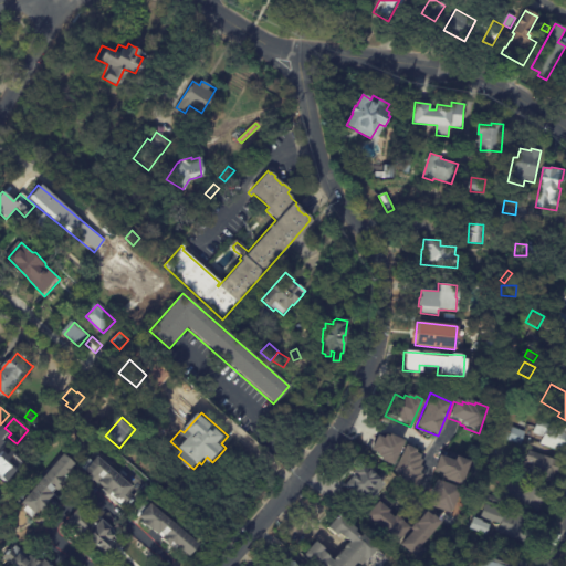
[(565,454),(538,444),(542,437),(532,433),(536,421),(562,431),(563,428),(565,428),(565,454)]
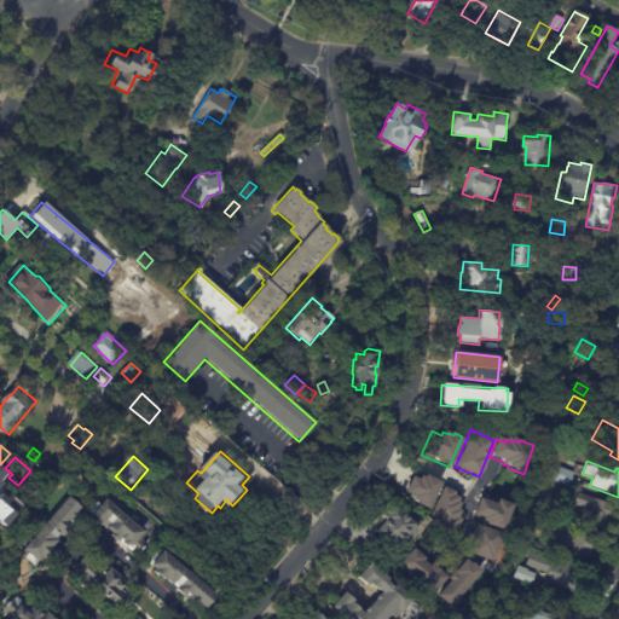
[(0,520),(6,525),(23,503),(9,492),(6,495),(0,490),(0,484),(9,473),(0,466),(0,520)]
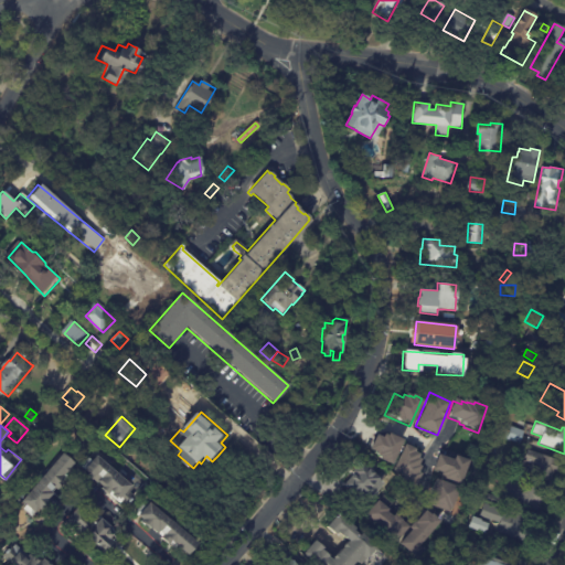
[(522,430),(524,432),(519,444),(507,439),(511,427),(522,430)]
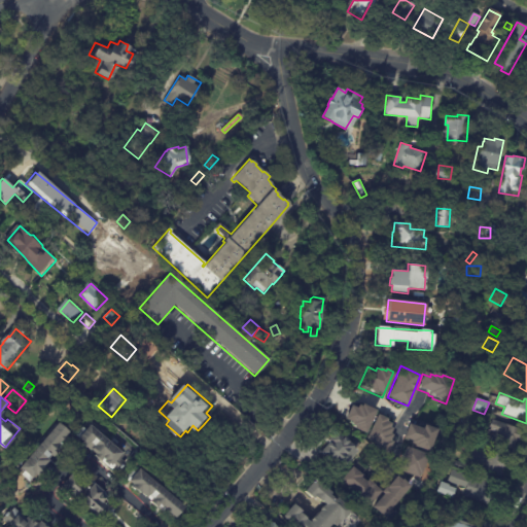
[(374,409),(357,403),(356,408),(348,405),(343,423),(366,431),(374,409)]
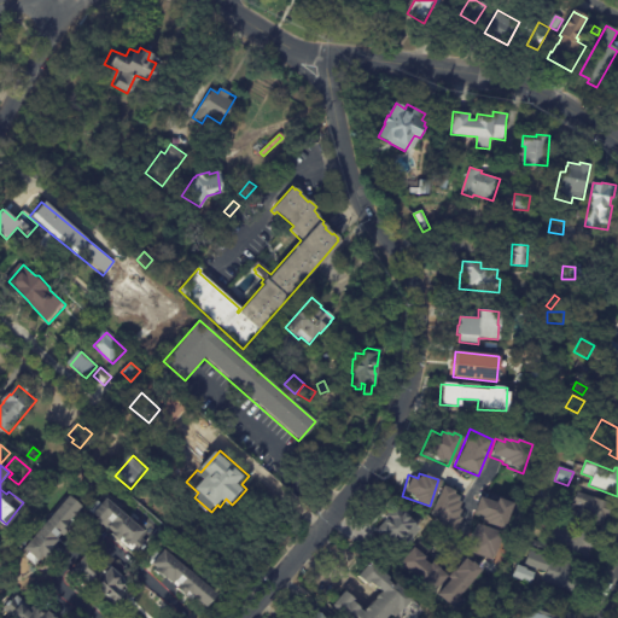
[(437,518),(435,526),(452,532),(464,495),(439,487),(430,516),(437,518)]
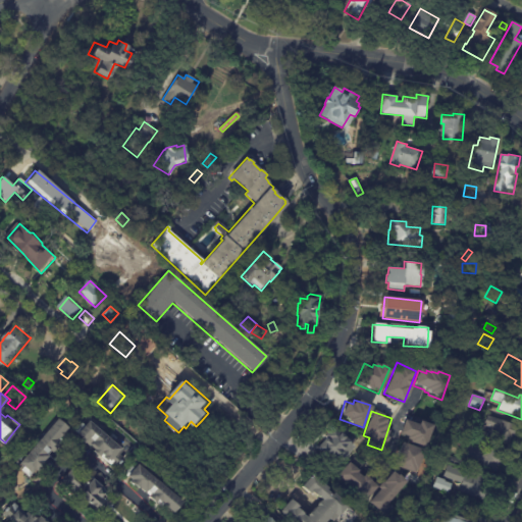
[(517,431),(514,437),(509,435),(506,445),(496,441),(496,439),(485,435),(487,431),(484,430),(485,427),(483,425),(487,415),(518,428),(517,431)]
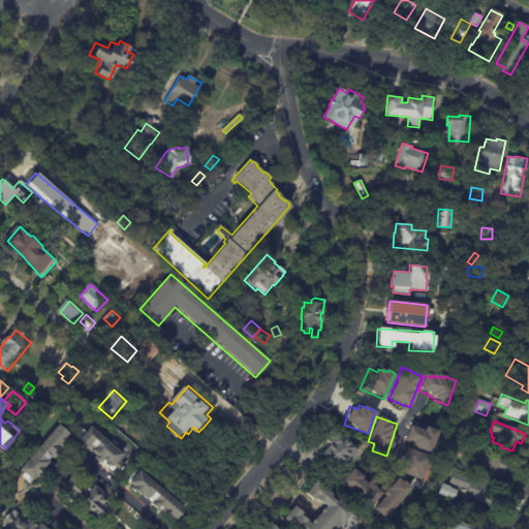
[(55,458),(51,462),(53,463),(48,468),(50,470),(41,479),(39,477),(36,481),(34,479),(30,485),(22,477),(26,472),(23,470),(62,425),(73,434),(60,450),(62,453),(57,459),(55,457),(55,458)]
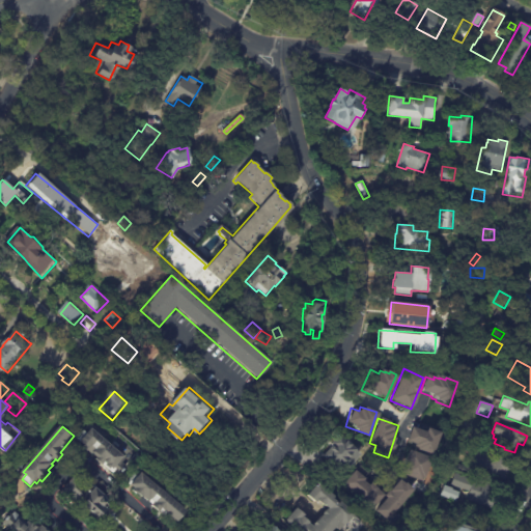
[(404,444),(434,453),(440,431),(425,427),(424,431),(410,426),(404,444)]
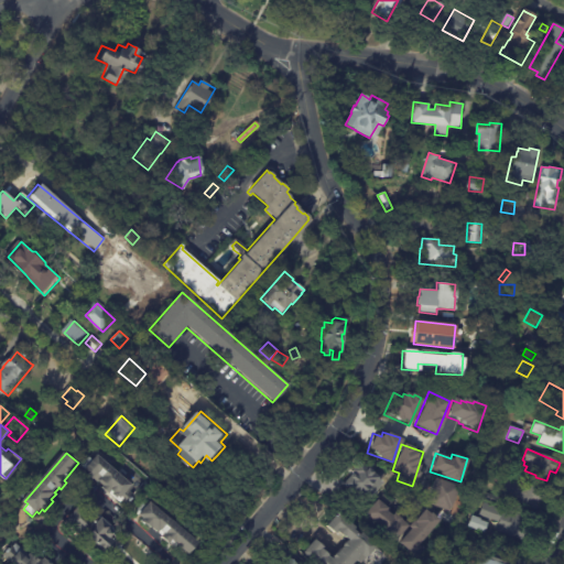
[(123,477),(133,485),(128,491),(133,496),(126,505),(121,500),(120,503),(102,488),(105,486),(99,481),(98,483),(89,475),(90,473),(87,470),(85,468),(85,469),(80,466),(88,457),(94,462),(99,455),(123,477)]
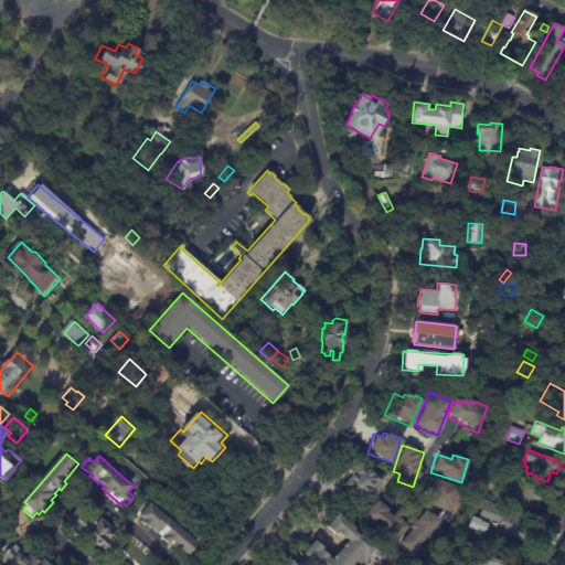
[(365,468),(377,478),(376,480),(381,483),(366,501),(362,497),(360,500),(342,484),(359,464),(365,468)]
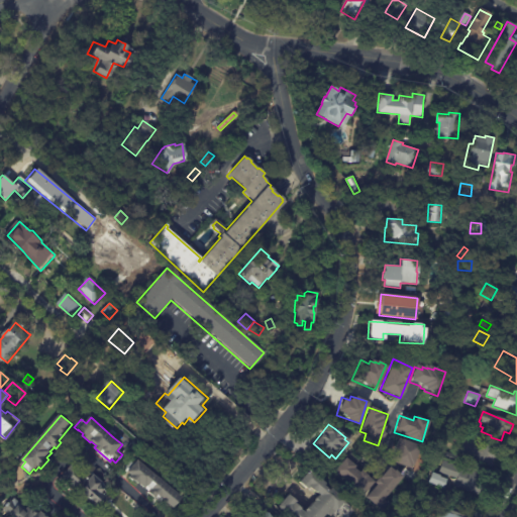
[(483,433),(480,440),(470,436),(472,430),(483,433)]
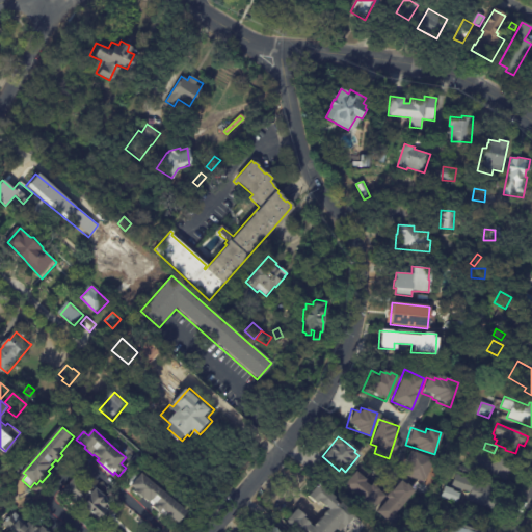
[(512,472),(511,477),(509,476),(507,482),(478,472),(479,469),(472,466),(478,450),(516,463),(512,472)]
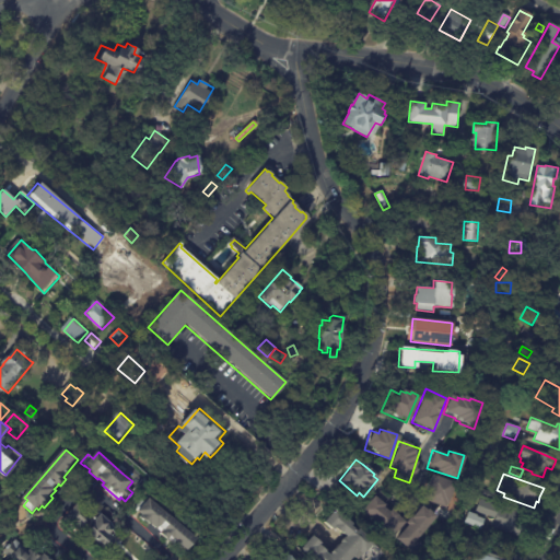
[(445,506),(453,482),(431,475),(422,500),(445,506)]
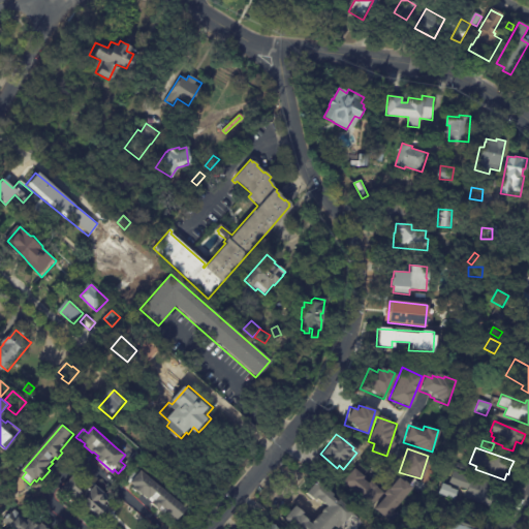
[(342,480),(371,506),(382,494),(353,468),(342,480)]
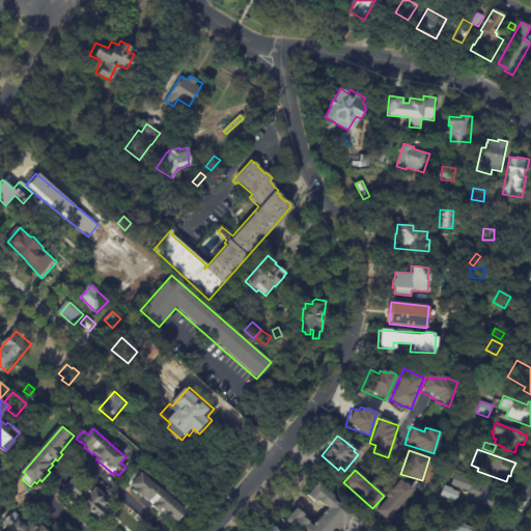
[(449,486),(455,473),(472,480),(467,494),(449,486)]
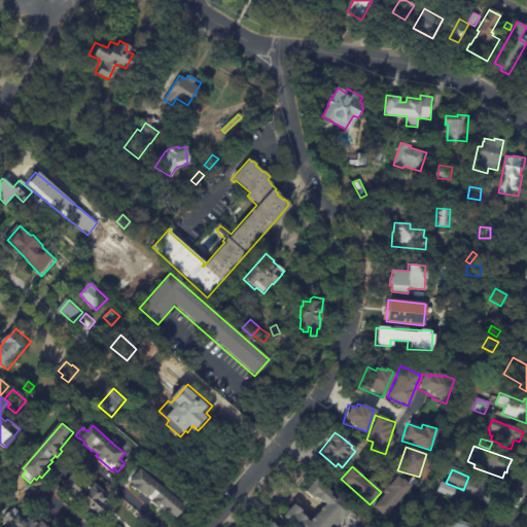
[(162,511),(155,505),(157,502),(153,499),(152,500),(141,491),(140,493),(133,487),(134,485),(132,483),(131,485),(128,481),(134,472),(140,477),(144,471),(191,512),(182,522),(170,511),(167,515),(162,511)]
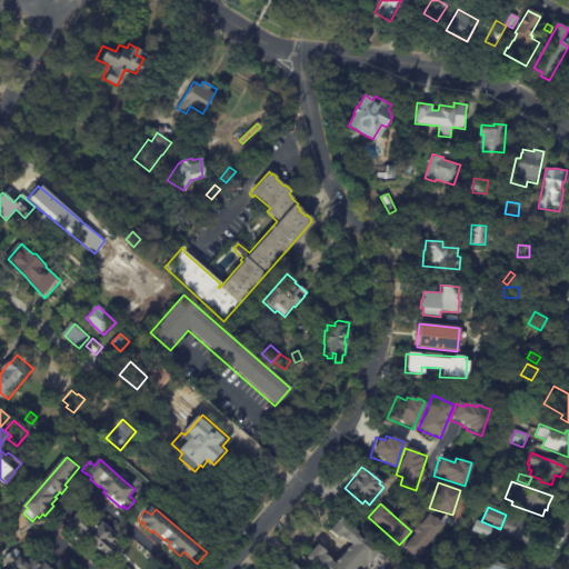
[(82,513),(101,530),(107,525),(117,535),(116,536),(121,540),(117,546),(119,547),(109,558),(91,542),(89,543),(69,526),(81,512),(82,513)]
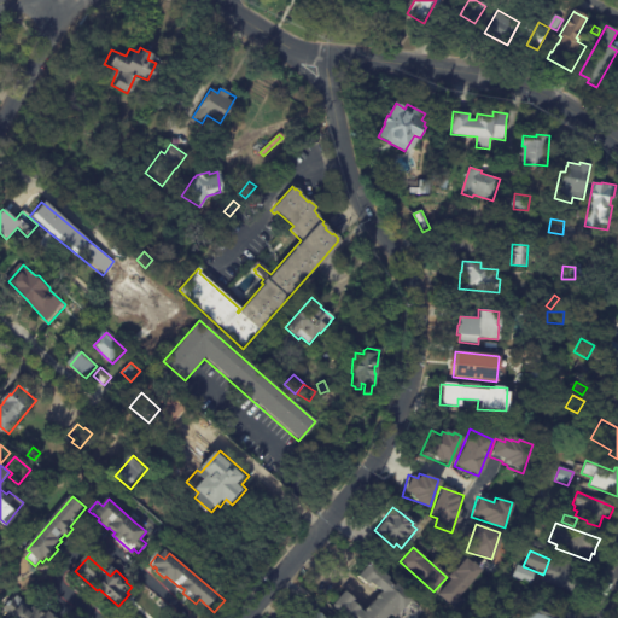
[(455,605),(478,566),(461,557),(438,595),(455,605)]
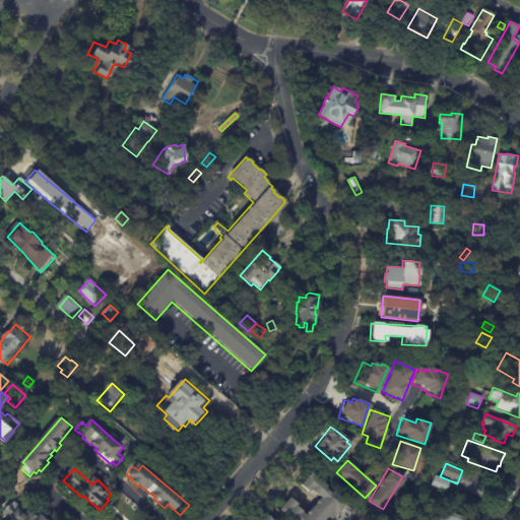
[(492,481),(488,493),(484,491),(481,499),(457,490),(464,470),(492,480),(492,481)]
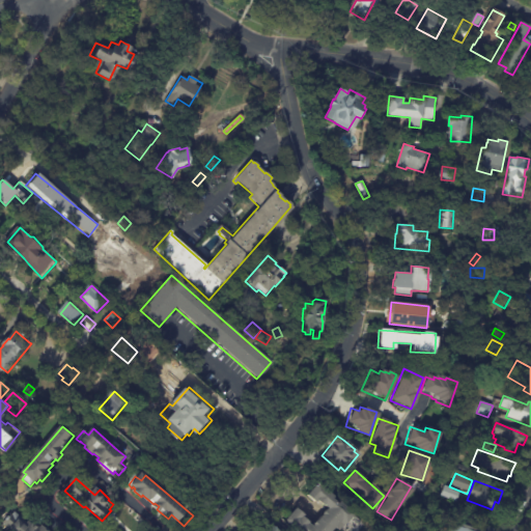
[(351,515),(340,526),(342,527),(338,530),(337,530),(333,527),(329,530),(330,530),(294,530),(283,521),(294,508),(302,515),(300,519),(305,523),(305,524),(310,528),(311,526),(310,525),(314,521),(315,521),(320,515),(319,514),(324,510),(325,510),(319,505),(318,506),(313,501),(312,502),(305,496),(315,484),(330,498),(328,500),(331,502),(331,501),(334,504),(336,502),(351,515)]
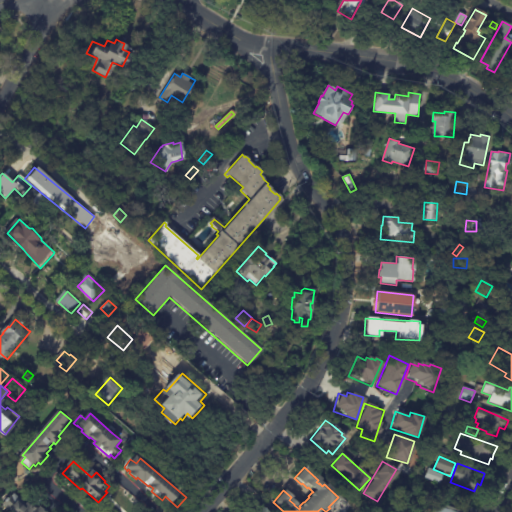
[(441,474),(428,468),(424,476),(438,482),(441,474)]
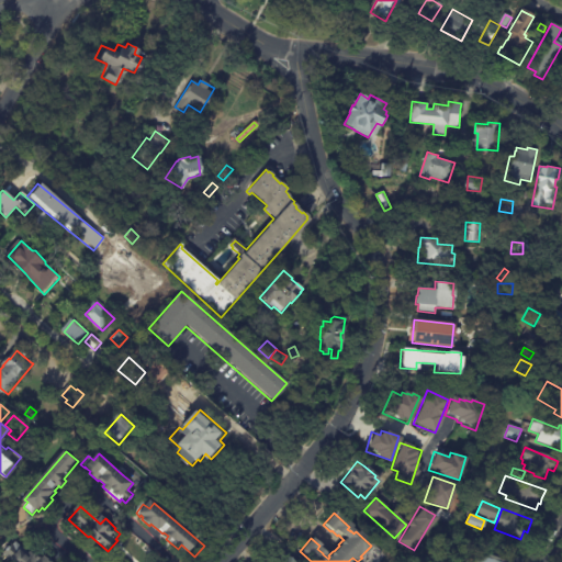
[(479,536),(470,558),(459,553),(461,544),(459,543),(464,529),(480,535),(479,536)]
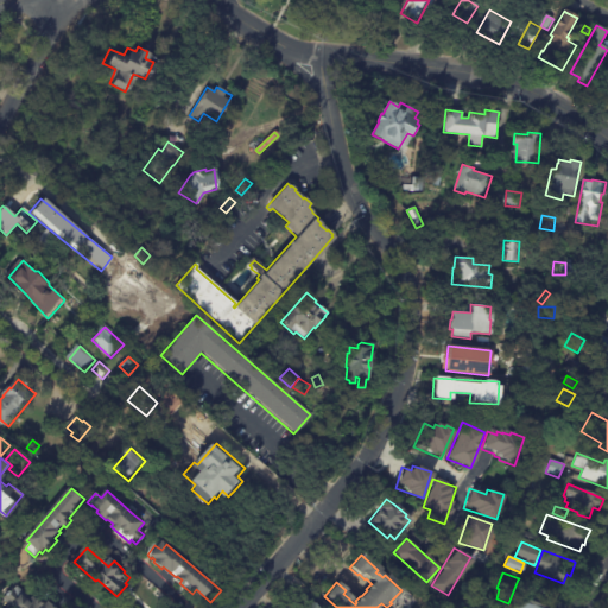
[(52,602),(58,607),(14,607),(1,596),(10,586),(12,587),(16,583),(30,597),(32,595),(37,599),(38,597),(45,603),(49,600),(52,602)]
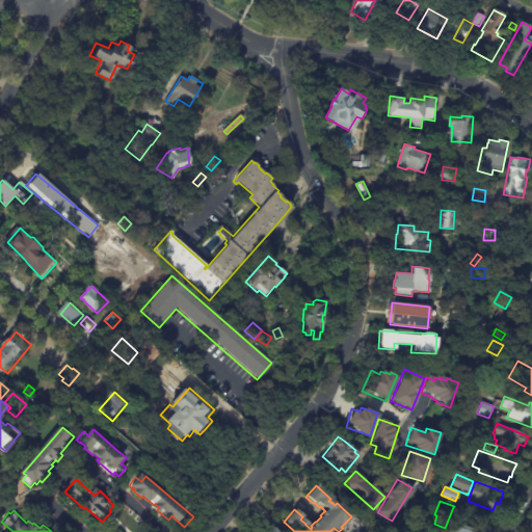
[(473,531),(476,531),(445,531),(449,521),(462,526),(462,528),(473,531)]
